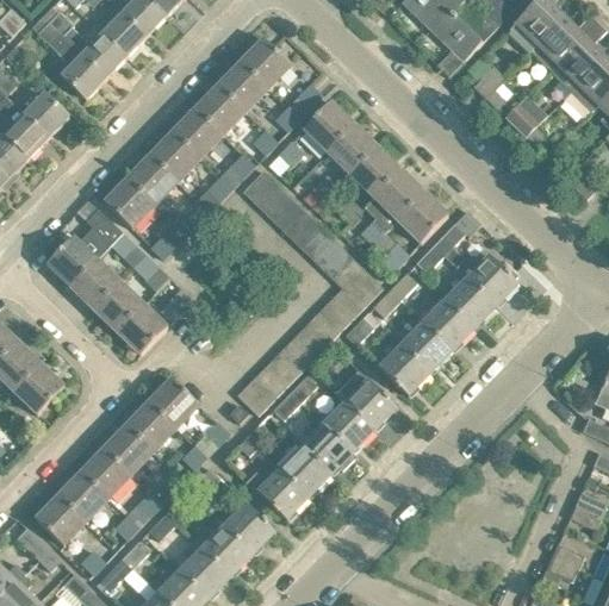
[(134,0),(120,13),(145,37),(166,17),(148,0),(134,0)]
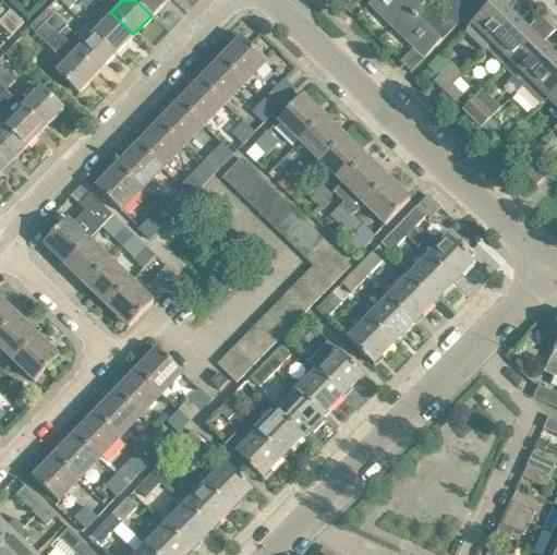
[(135,0),(152,15),(165,0),(135,0)]
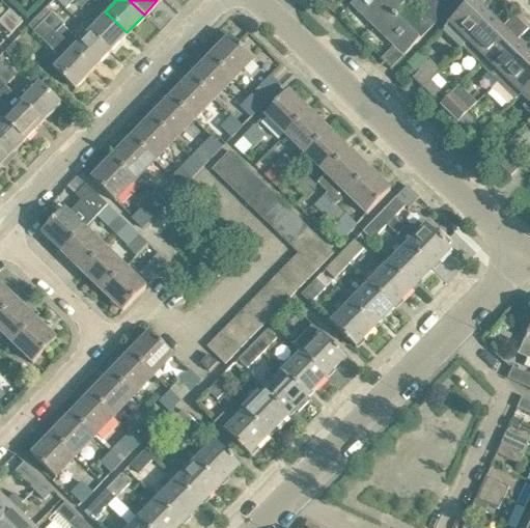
[(351,0),(350,1),(402,53),(451,3),(448,0),(351,0)]
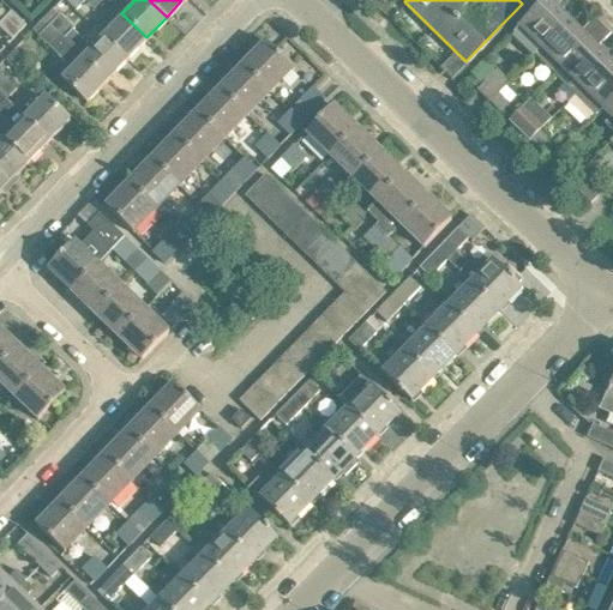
[(521,40),(533,52),(566,17),(554,5),(558,0),(541,0),(517,24),(527,34),(521,40)]
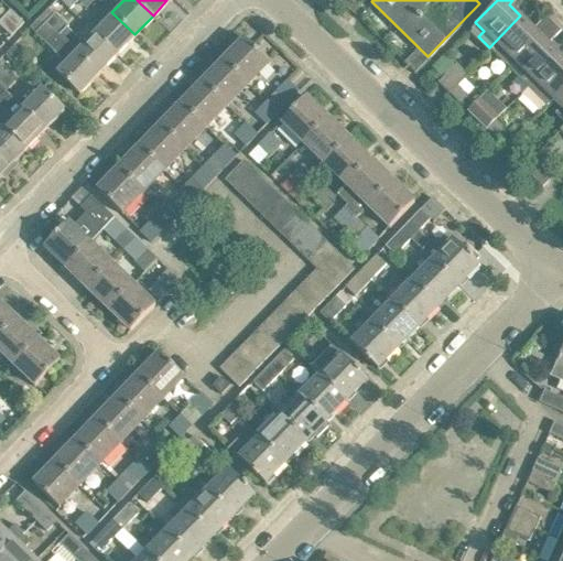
[(94,31),(116,53),(134,34),(111,12),(111,13),(103,4),(86,22),(95,30),(94,31)]
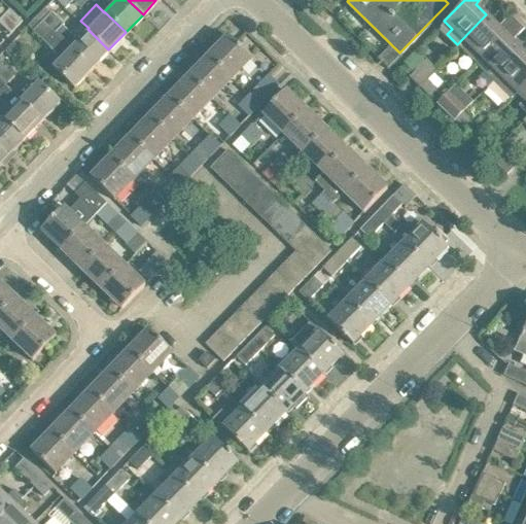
[(41,20),(92,68),(108,49),(88,29),(80,23),(71,32),(62,24),(63,23),(50,10),(49,10),(44,5),(36,14),(41,20)]
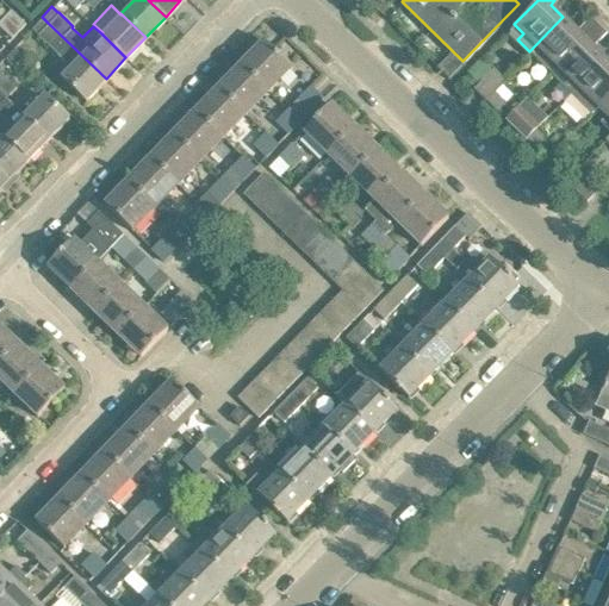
[(24,23),(10,8),(0,18),(0,26),(11,37),(24,23)]
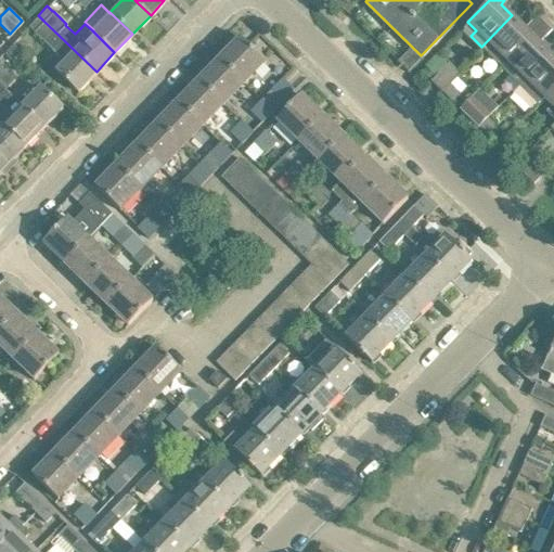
[(481,47),(500,65),(543,21),(536,13),(524,26),(512,15),(481,47)]
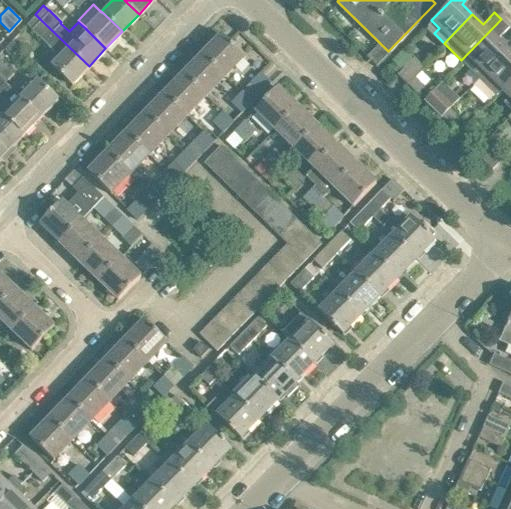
[(51,63),(57,70),(71,84),(89,66),(40,19),(31,28),(59,55),(51,63)]
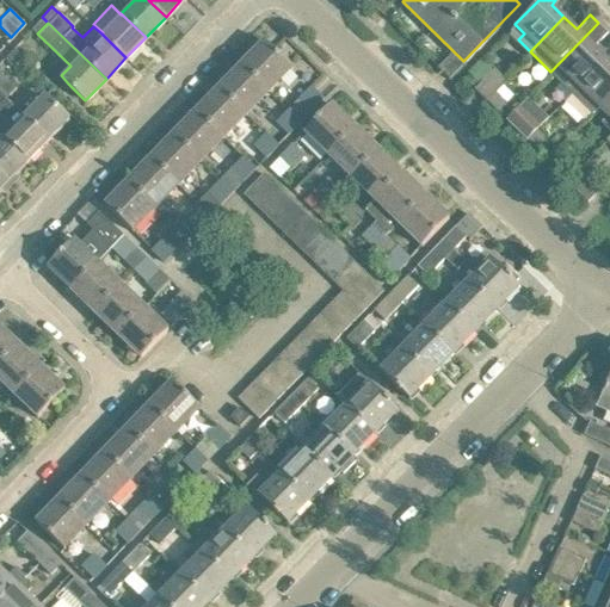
[(592,44),(607,30),(598,23),(550,72),(571,92),(605,56),(592,44)]
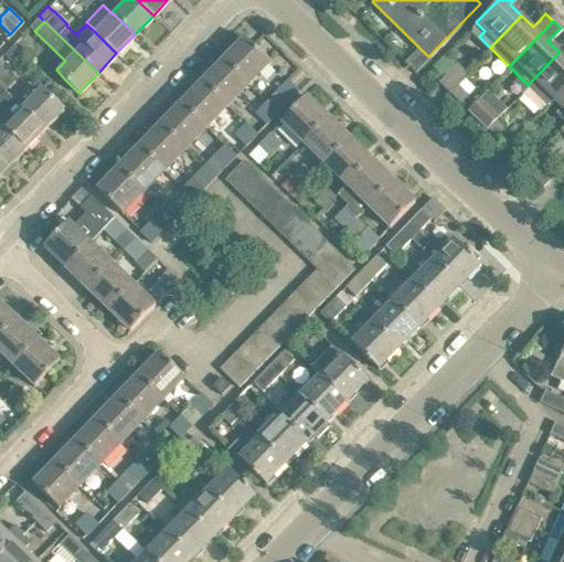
[(246,82),(252,77),(267,62),(268,62),(269,61),(243,36),(242,38),(243,39),(223,59),(246,82)]
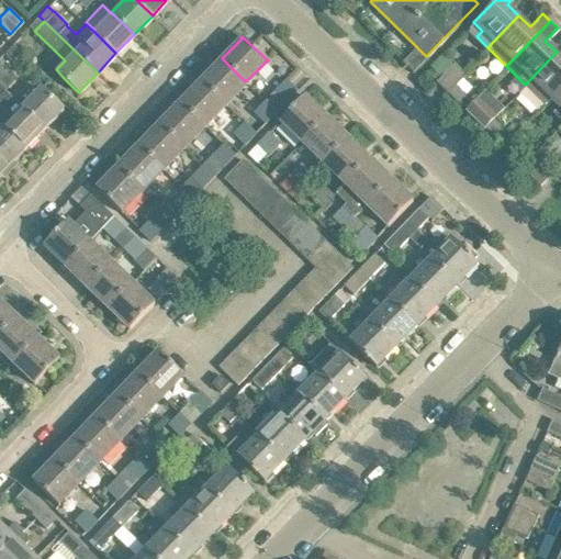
[(542,89),(549,97),(560,85),(560,56),(557,52),(525,85),(536,96),(542,89)]
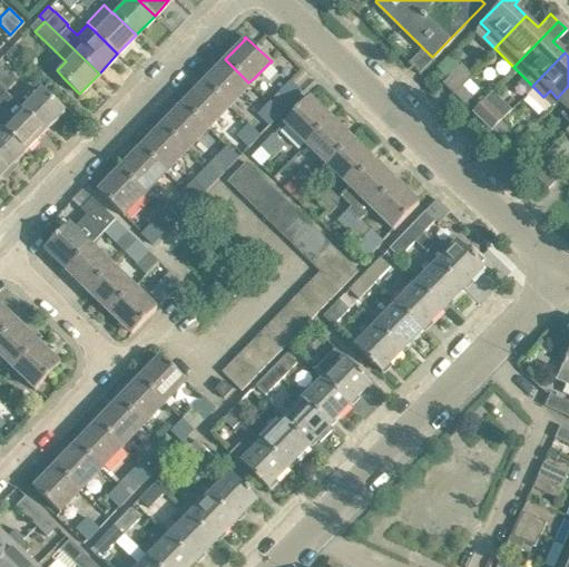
[(248,82),(225,59),(204,81),(227,105),(248,82)]
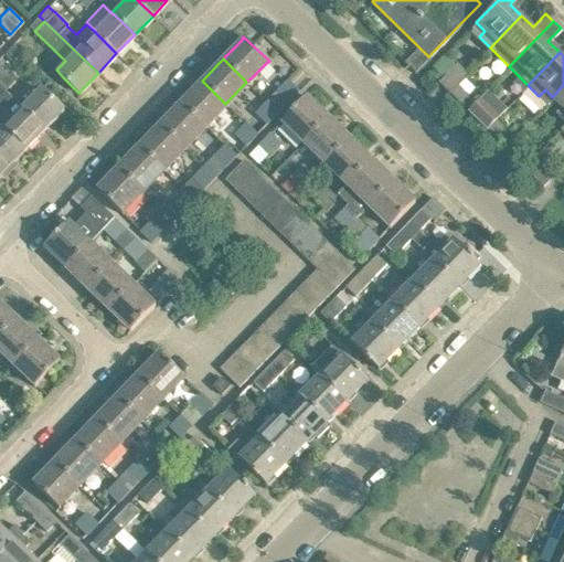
[(451,59),(436,77),(451,88),(466,70),(451,59)]
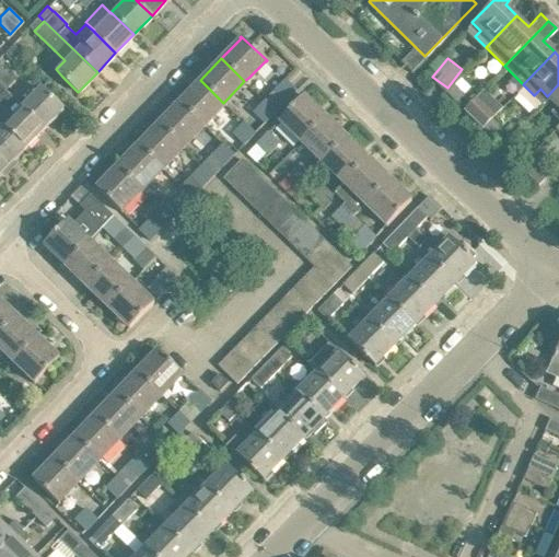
[(0,85),(3,90),(14,79),(0,65),(0,85)]
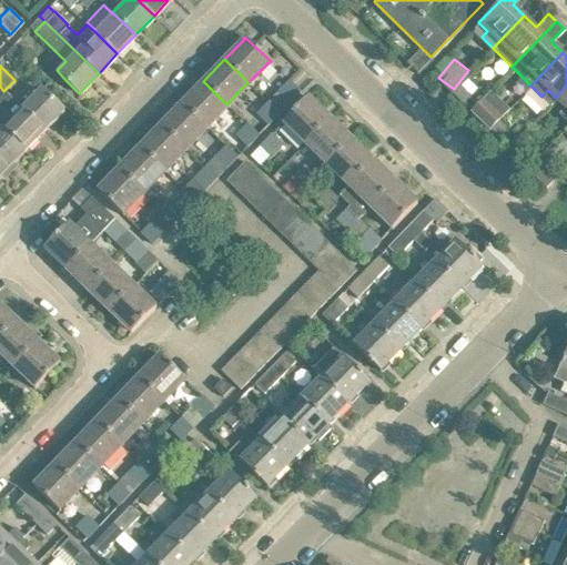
[(289,79),(266,101),(277,111),(299,89),(289,79)]
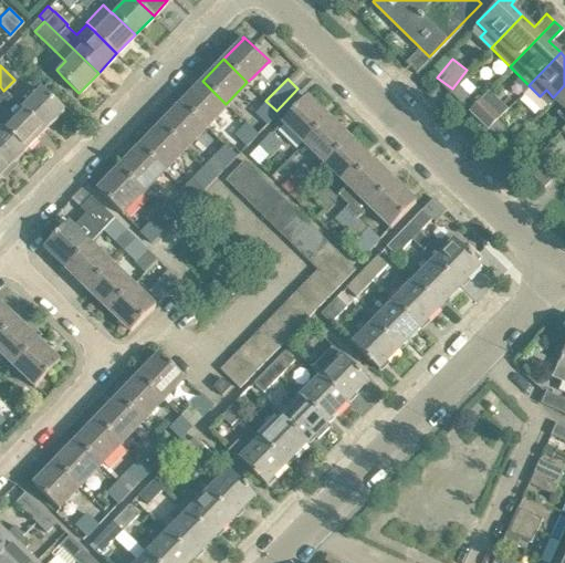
[(226,104),(202,81),(181,102),(206,125),(226,104)]
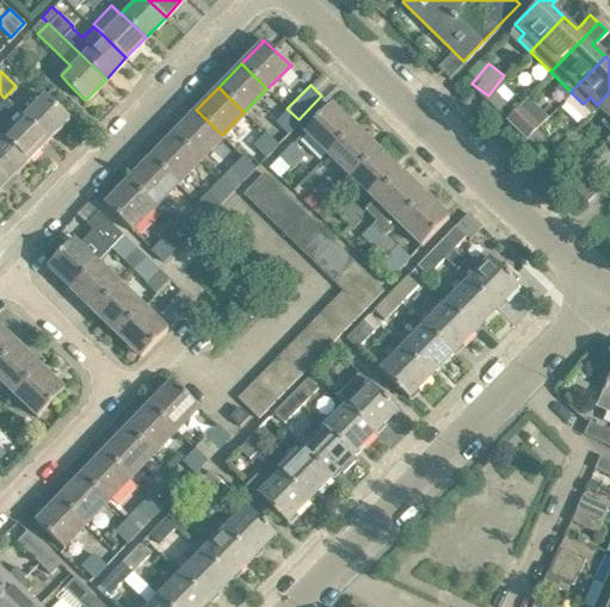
[(601,119),(609,129),(609,92),(597,105),(607,113),(601,119)]
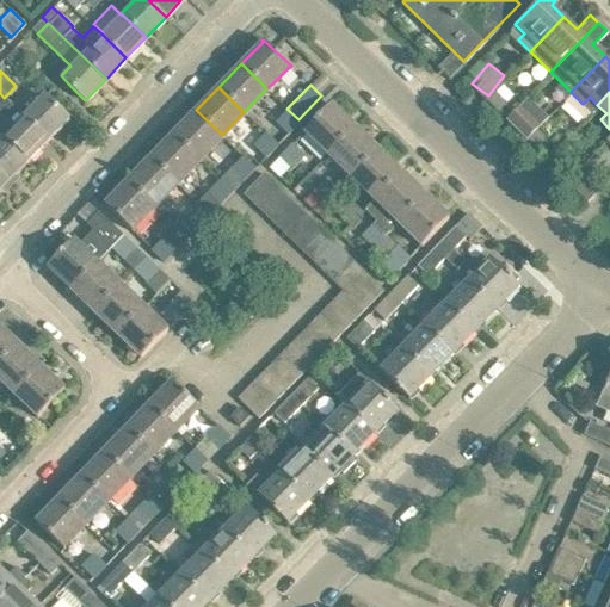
[(23,115),(4,98),(0,93),(0,115),(2,117),(4,116),(13,124),(2,136),(28,160),(48,138),(23,115)]
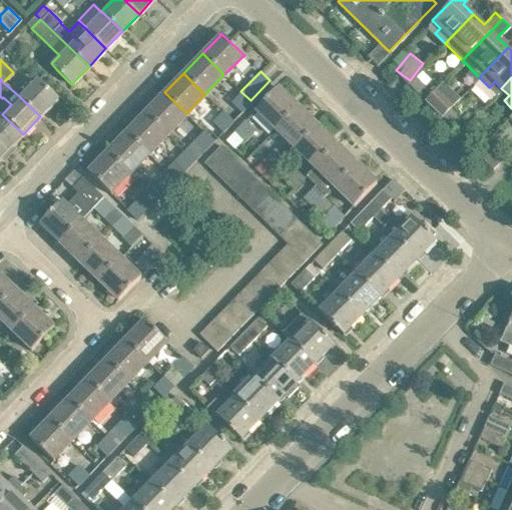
[(19,96),(40,116),(57,99),(36,79),(19,96)]
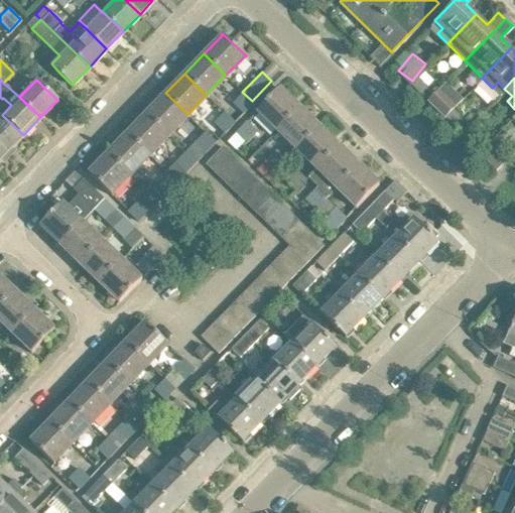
[(280,88),(278,86),(256,110),(257,111),(258,110),(277,128),(298,107),(279,88),(280,88)]
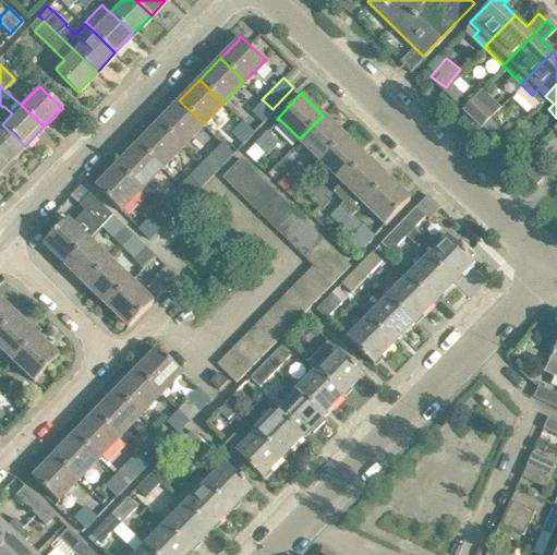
[(462,108),(481,125),(493,113),(474,95),(462,108)]
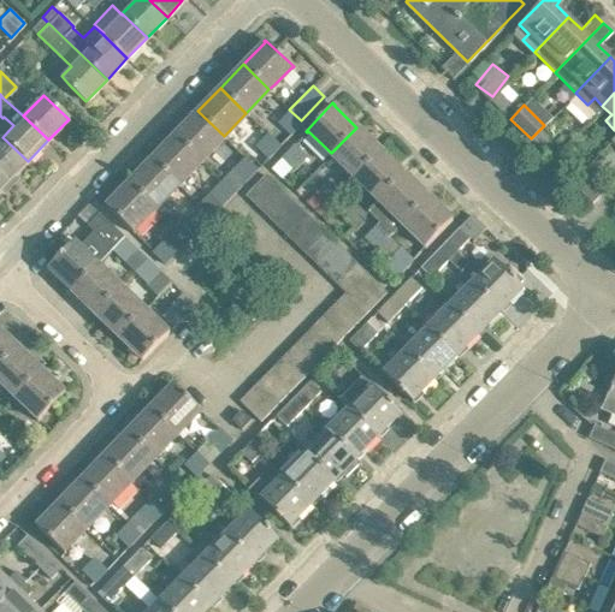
[(289,110),(278,122),(289,132),(301,120),(289,110)]
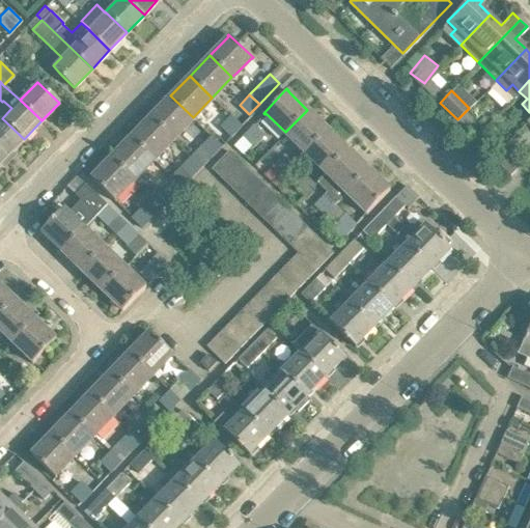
[(150,116),(173,138),(193,117),(170,95),(150,116)]
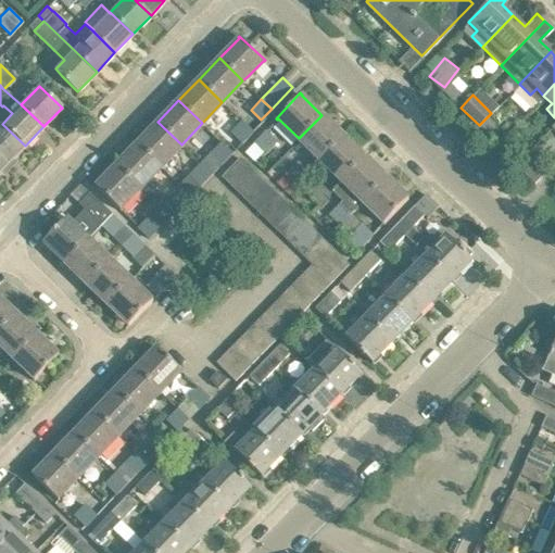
[(342,136),(322,115),(299,138),(319,159),(342,136)]
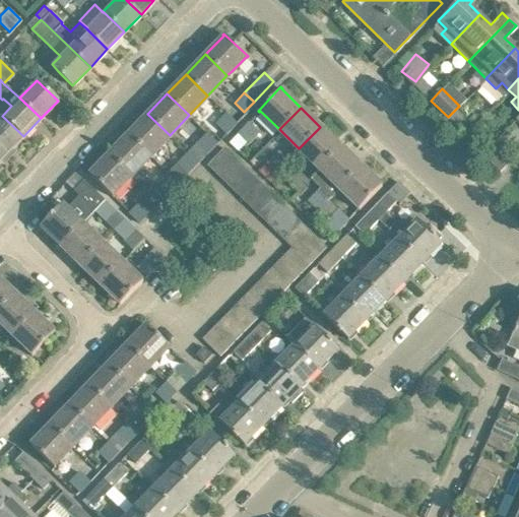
[(225,111),(214,122),(225,133),(237,121),(225,111)]
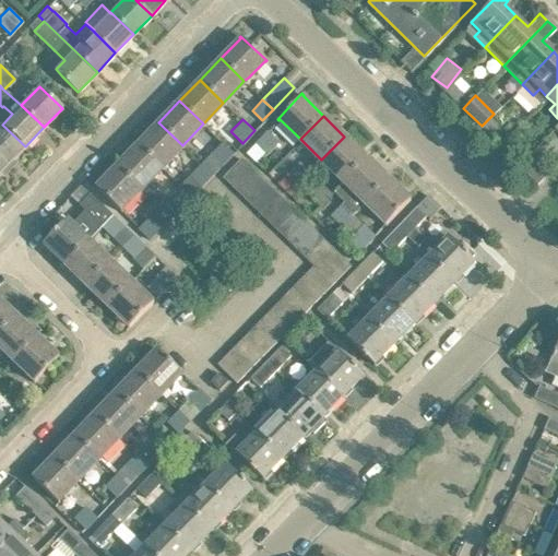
[(0,157),(7,165),(25,146),(2,125),(0,121),(0,157)]
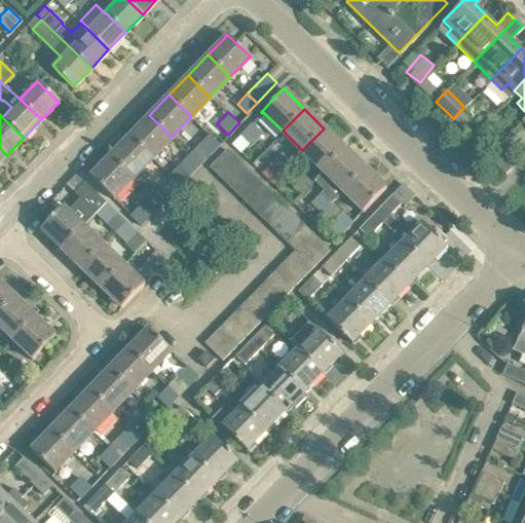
[(129,135),(152,156),(172,137),(149,115),(129,135)]
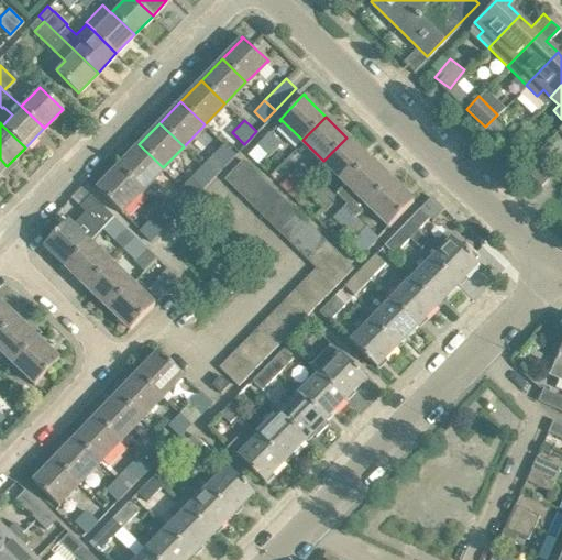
[(281,141),(268,130),(256,143),(268,154),(281,141)]
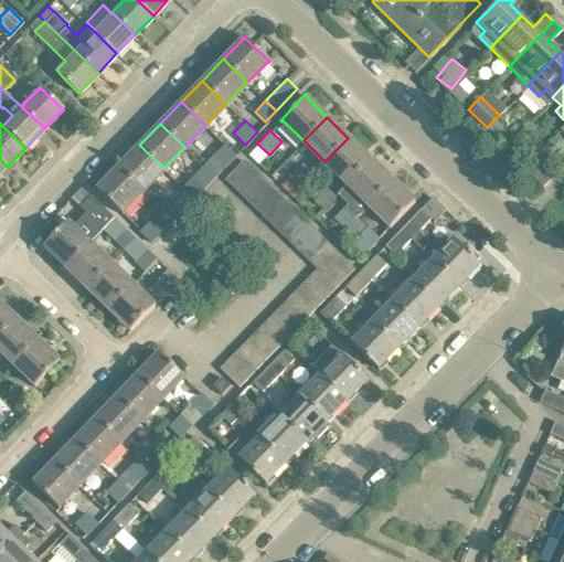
[(348,138),(325,161),(347,182),(369,159),(348,138)]
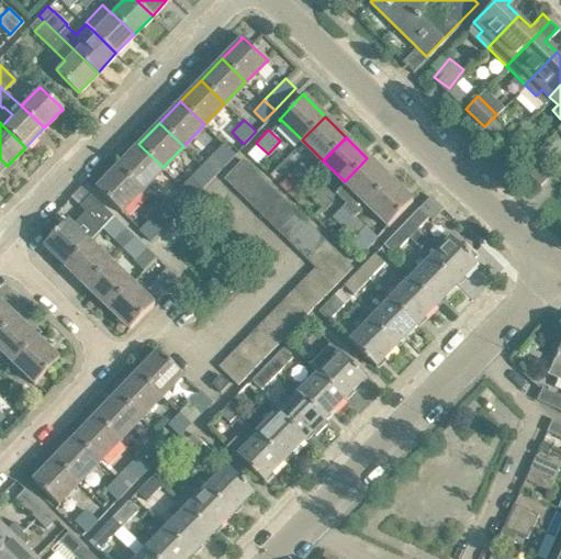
[(212,154),(223,165),(234,153),(223,143),(212,154)]
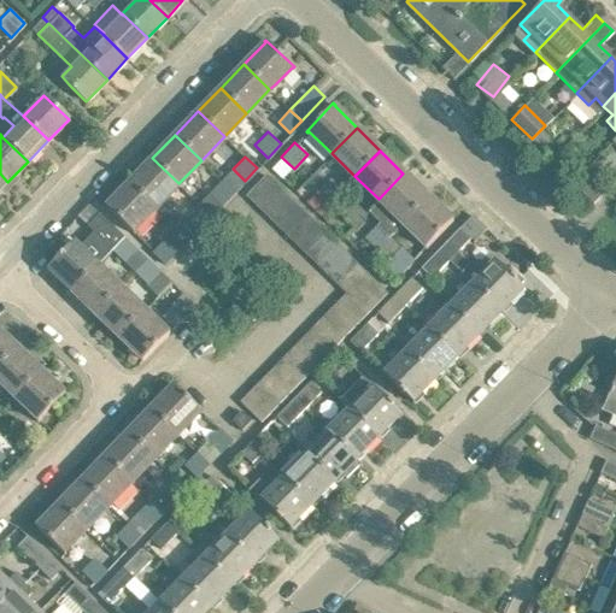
[(129,182),(156,207),(179,183),(152,158),(129,182)]
